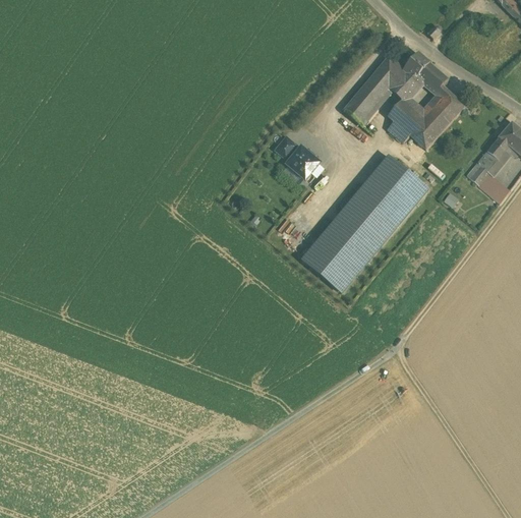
[(515,5),(510,0),(504,0),(501,3),(509,11),(515,5)]
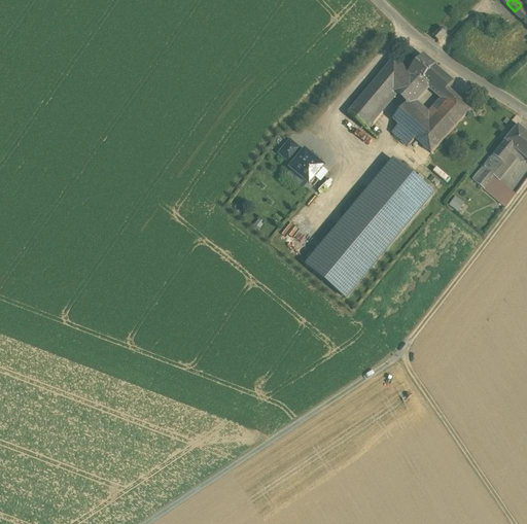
[(526,10),(521,5),(515,11),(526,23),(526,10)]
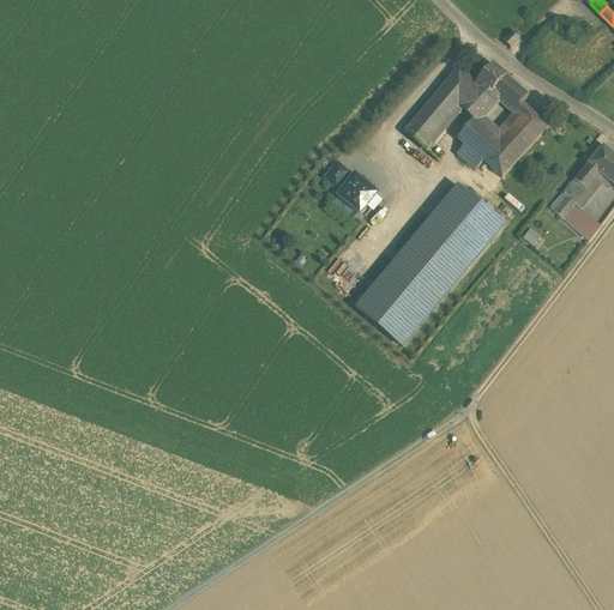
[(513,31),(505,40),(511,47),(521,38),(521,32),(518,30),(513,31)]
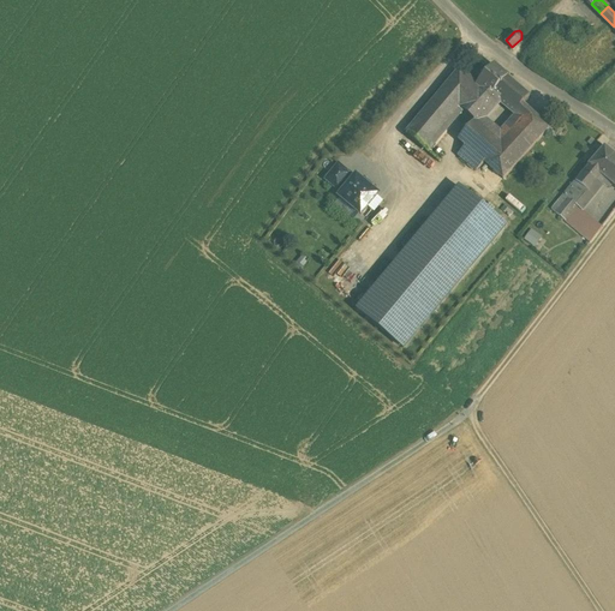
[(477,83),(459,105),(464,109),(476,119),(479,123),(487,114),(501,96),(495,91),(508,75),(494,63),(477,83)]
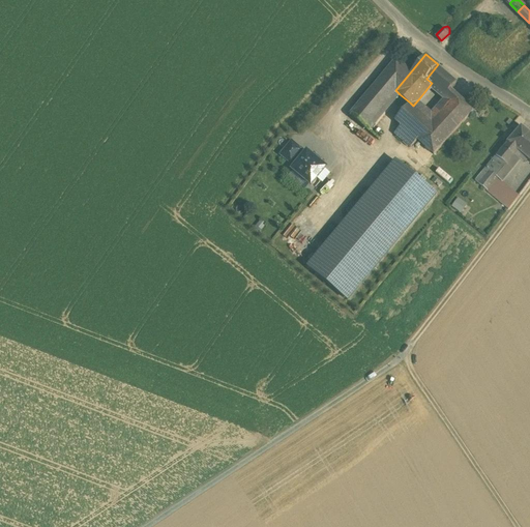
[(396,58),(350,113),(370,129),(400,94),(395,90),(411,71),(396,58)]
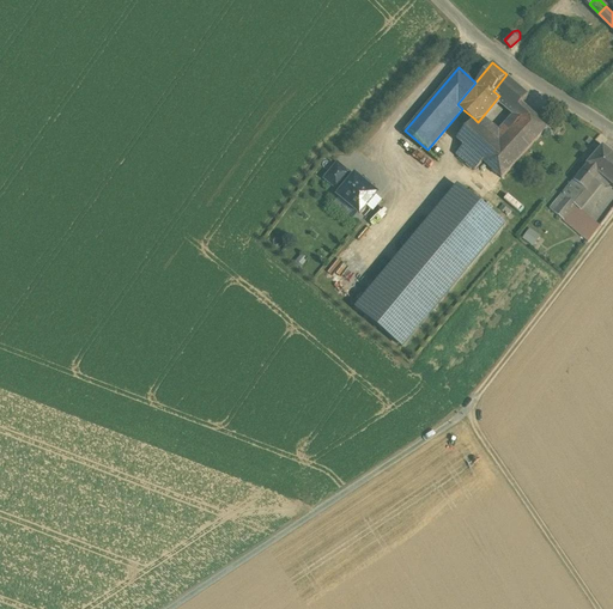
[(528,92),(507,74),(493,91),(499,96),(515,109),(521,101),(528,92)]
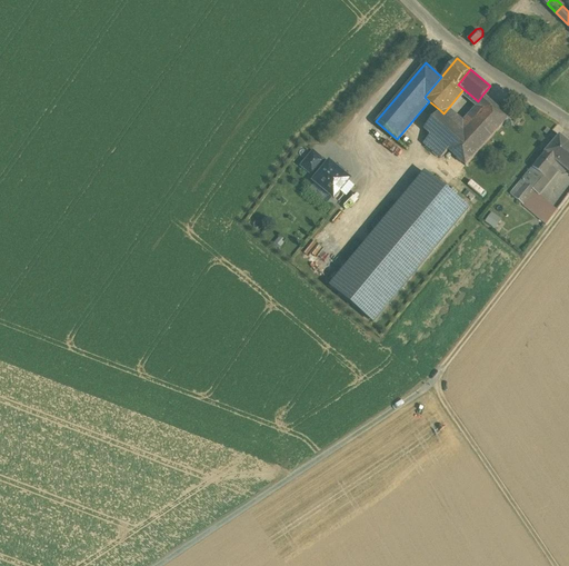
[(477,101),(462,116),(450,106),(443,113),(440,110),(423,128),(429,132),(423,139),(441,152),(446,147),(448,147),(467,164),(509,115),(490,100),(483,93),(478,101),(477,101)]
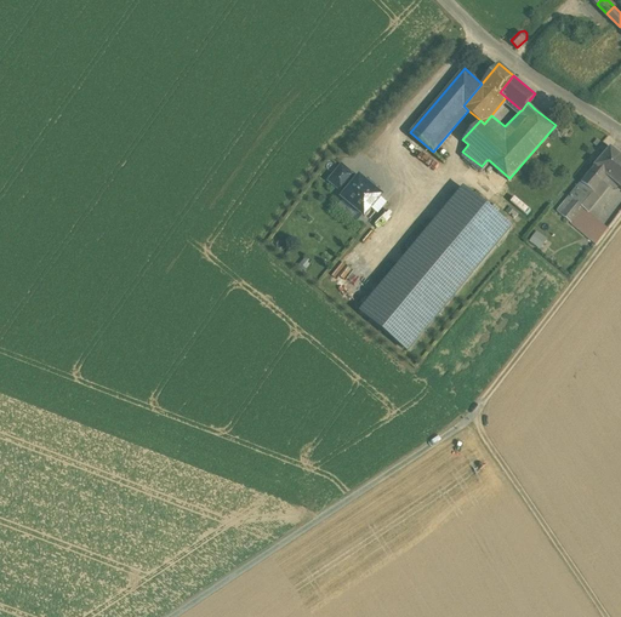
[(620,154),(610,146),(594,164),(607,175),(620,187),(620,154)]
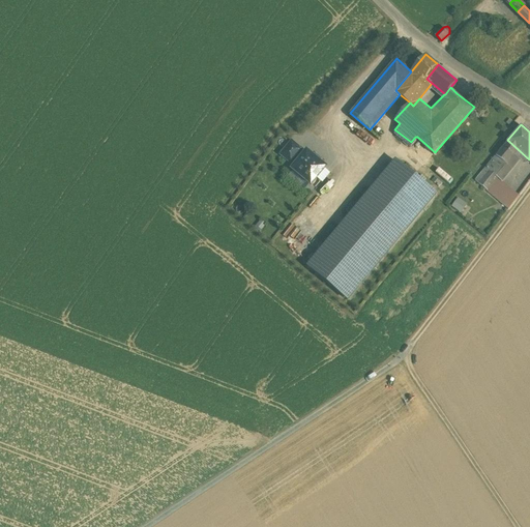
[(292,140),(281,152),(291,160),(299,150),(301,148),(292,140)]
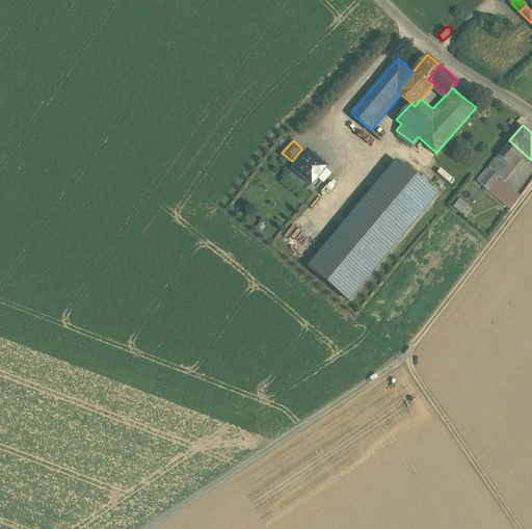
[(509,140),(498,154),(508,162),(520,150),(509,140)]
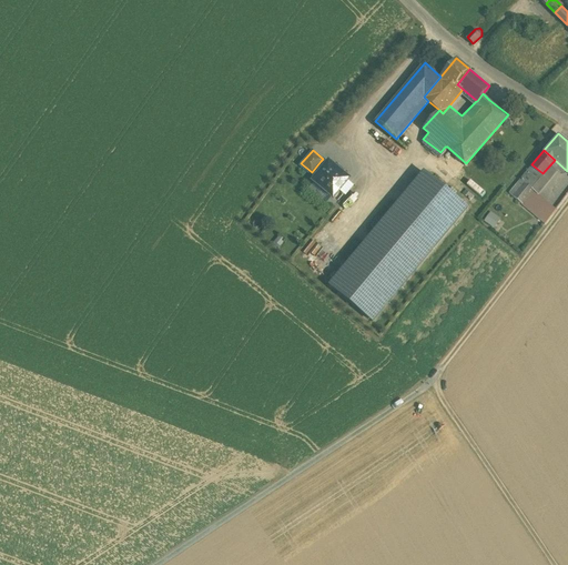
[(348,178),(328,160),(325,164),(321,161),(313,171),(317,174),(313,179),(334,195),(348,178)]
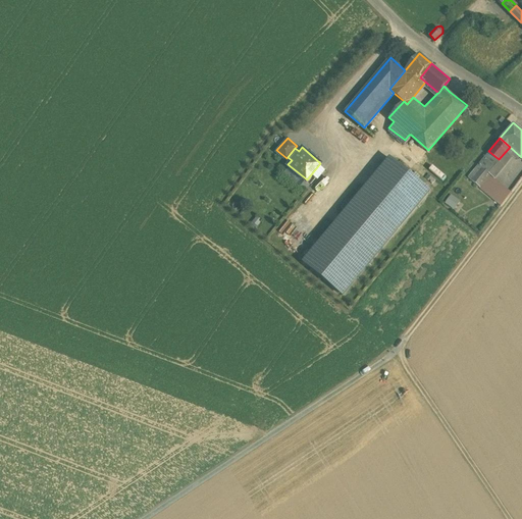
[(499,159),(488,151),(479,162),(482,165),(488,171),(499,159)]
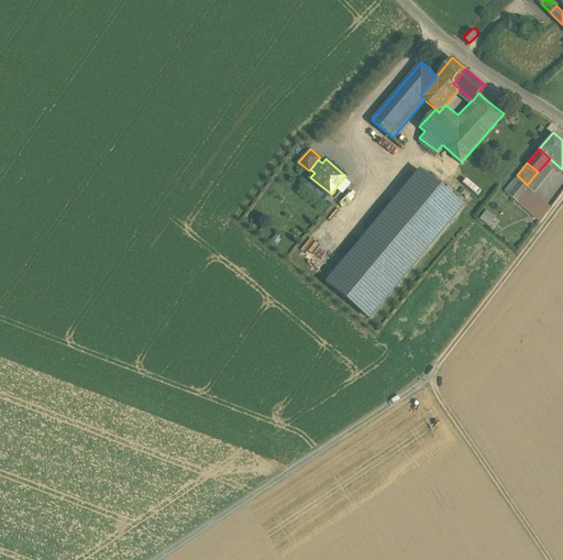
[(415,172),(327,281),(368,316),(460,206),(415,172)]
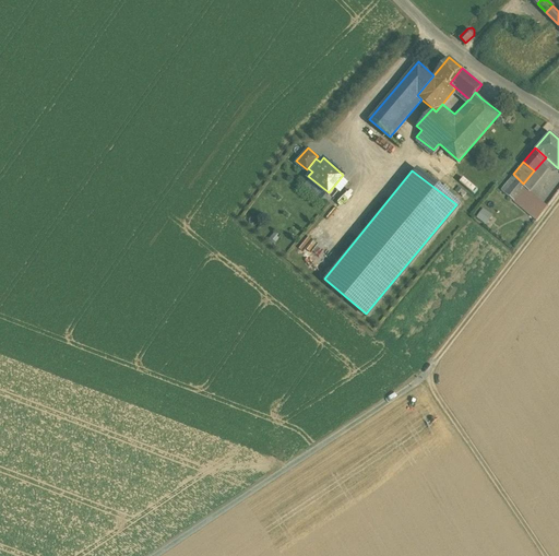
[(547,204),(523,184),(516,177),(513,174),(501,188),(536,219),(547,204)]
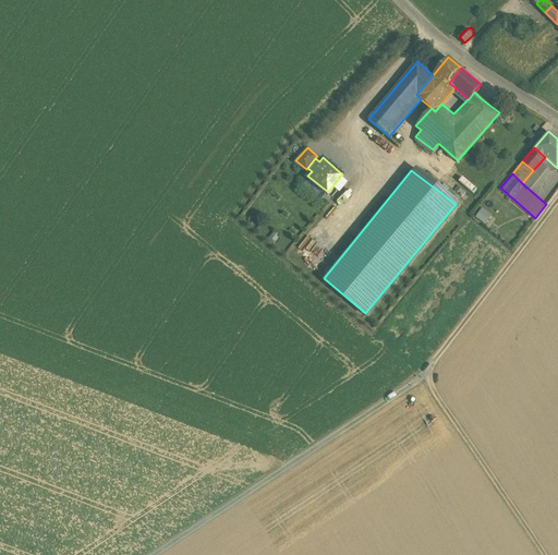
[(457,178),(450,190),(468,197),(473,185),(457,178)]
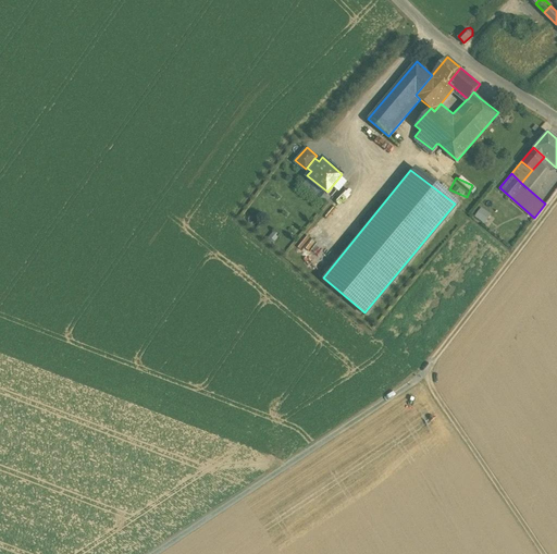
[(479,204),(473,213),(483,220),(490,211),(479,204)]
